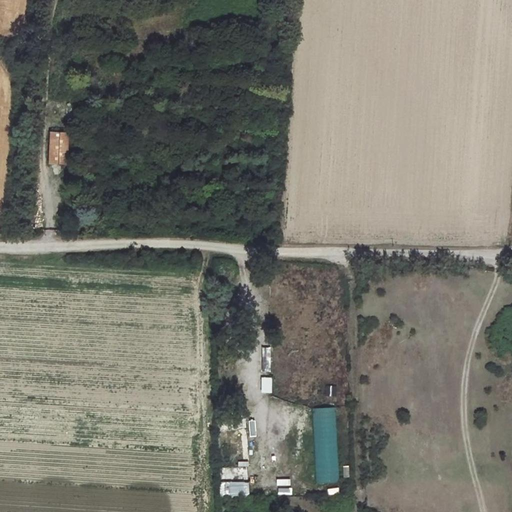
[(68,165),(68,132),(48,132),(48,165),(68,165)]
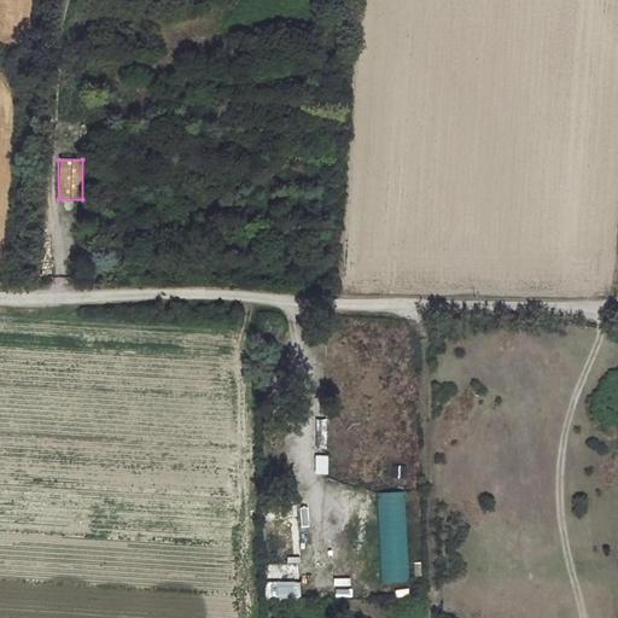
[(283,459),(281,436),(273,437),(275,460),(283,459)]
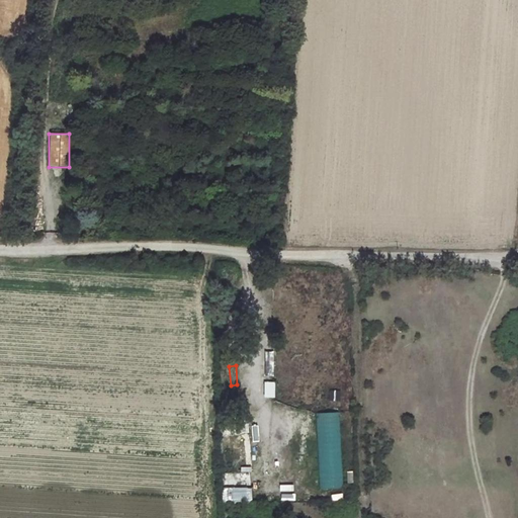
[(274,397),(274,382),(266,382),(265,396),(274,397)]
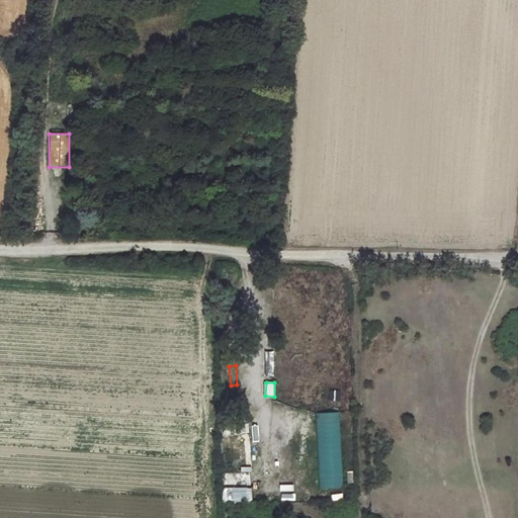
[(333,390),(332,400),(340,400),(341,391),(333,390)]
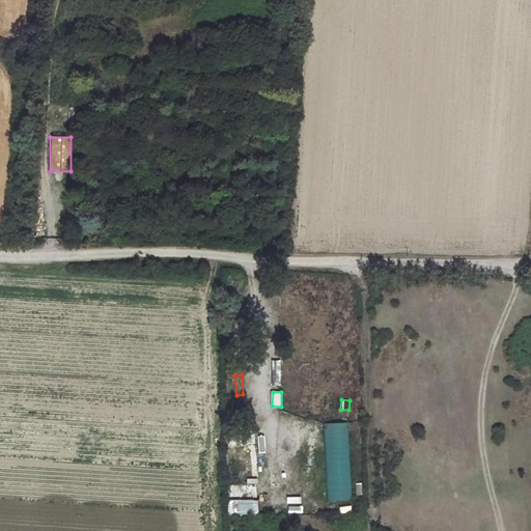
[(347,422),(323,423),(326,501),(351,500),(347,422)]
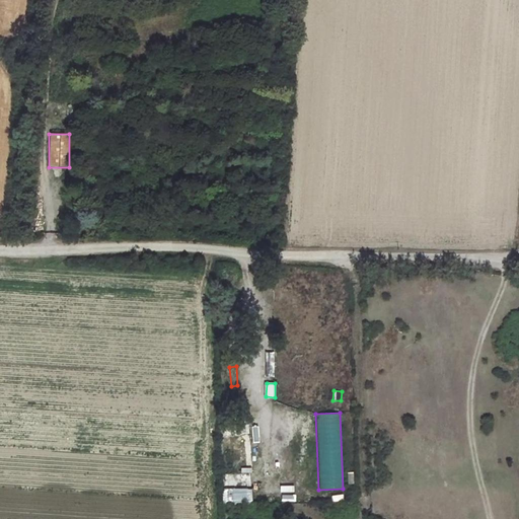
[(258,442),(256,426),(250,427),(251,443),(258,442)]
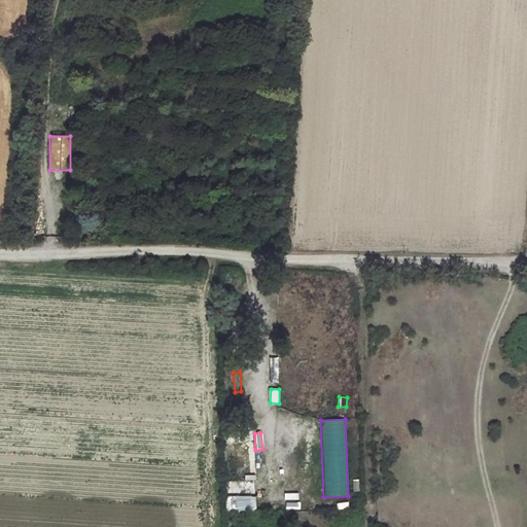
[(238,495),(225,496),(225,511),(239,511),(238,495)]
